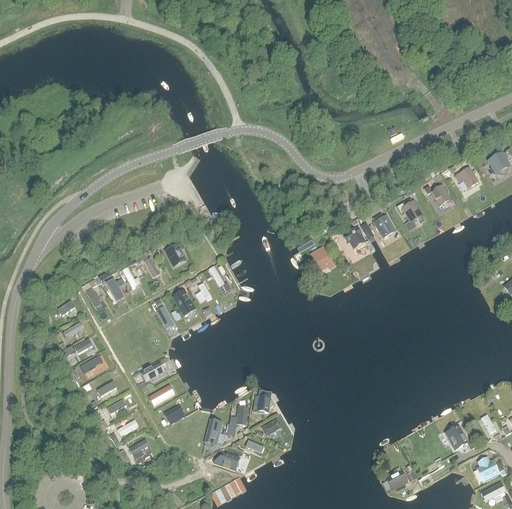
[(507,165),(509,164),(505,157),(511,152),(511,149),(510,147),(489,160),(496,172),(498,170),(499,172),(502,174),(504,174),(506,173),(507,172),(508,170),(508,167),(507,165)]
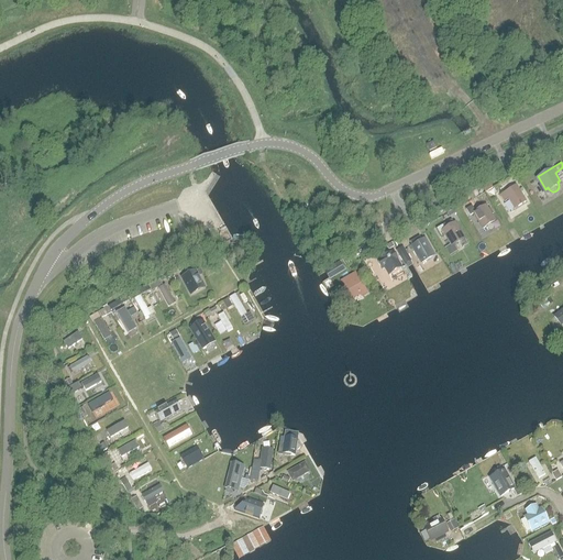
[(526,199),(516,183),(501,193),(505,198),(508,196),(515,206),(526,199)]
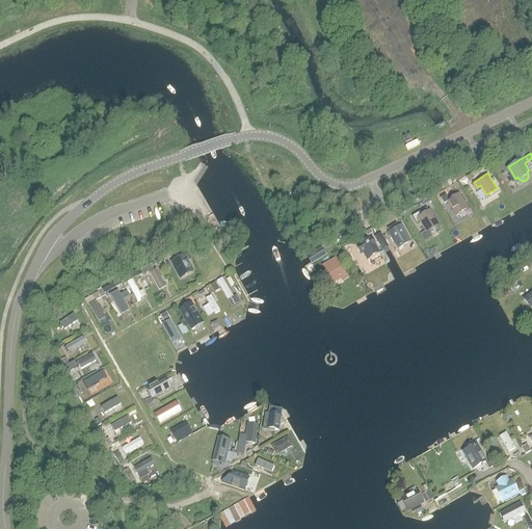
[(459,192),(450,197),(446,192),(441,195),(445,202),(448,200),(456,213),(468,207),(459,192)]
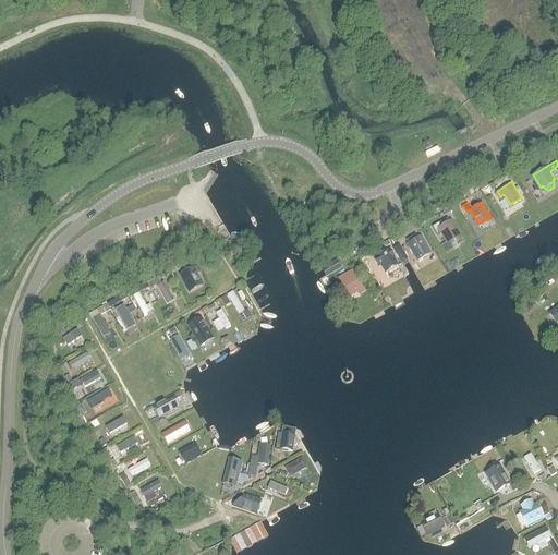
[(440,225),(438,220),(433,225),(437,232),(441,230),(448,241),(460,233),(451,218),(440,225)]
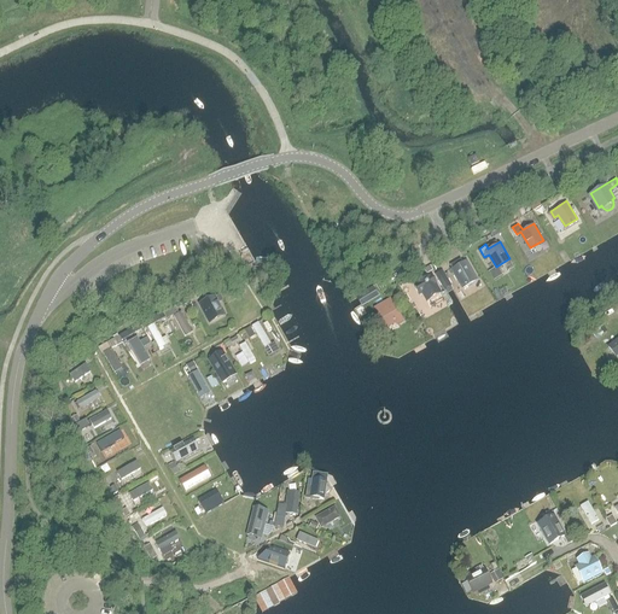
[(464,285),(476,278),(466,259),(459,264),(456,259),(450,263),(453,267),(464,285)]
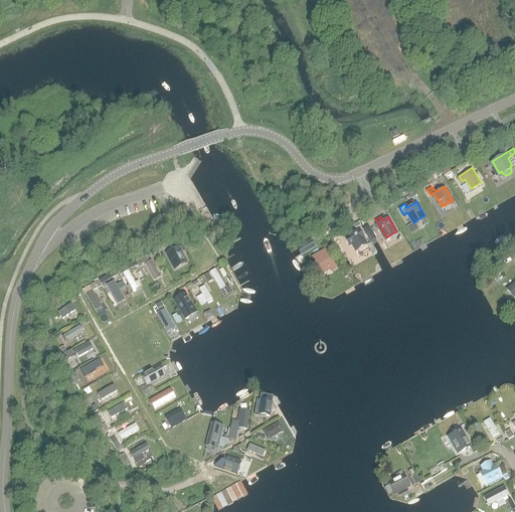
[(369,239),(370,238),(375,235),(376,235),(368,222),(362,226),(369,239)]
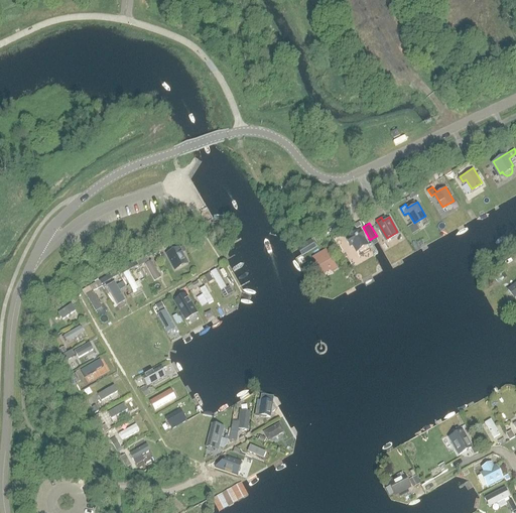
[(360,228),(346,237),(350,245),(352,243),(356,250),(369,242),(360,228)]
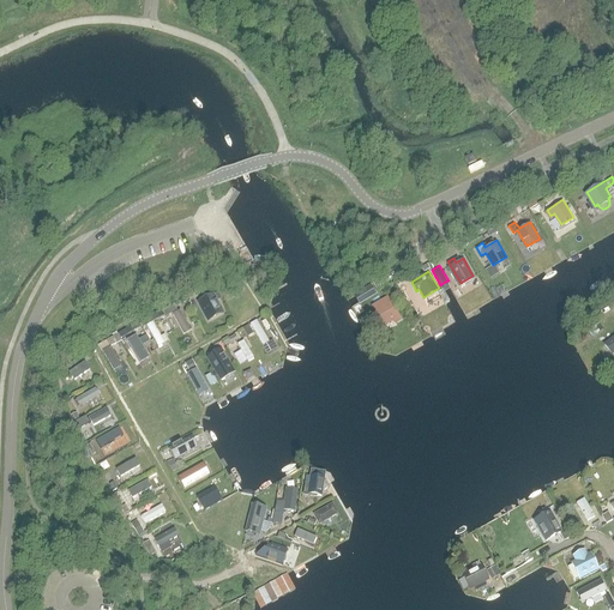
[(353,294),(357,301),(375,290),(371,283),(353,294)]
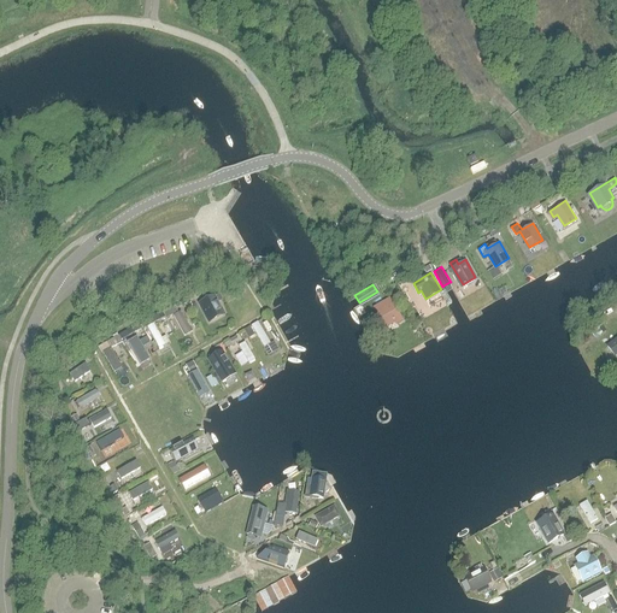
[(215,292),(198,300),(209,320),(225,312),(218,299),(223,296),(219,290),(215,293),(215,292)]
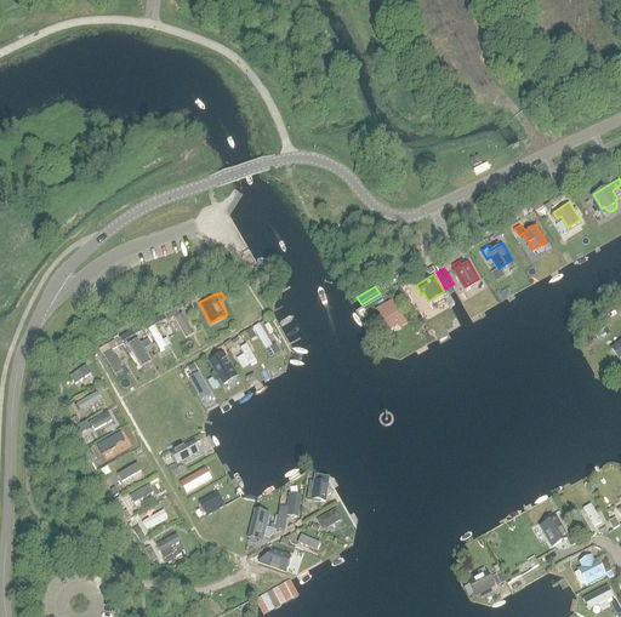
[(376,306),(380,313),(386,324),(397,318),(399,323),(405,319),(392,296),(376,306)]
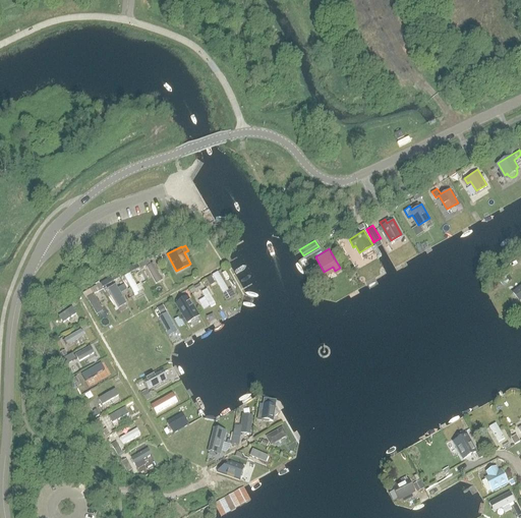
[(137,262),(140,268),(146,265),(142,259),(137,262)]
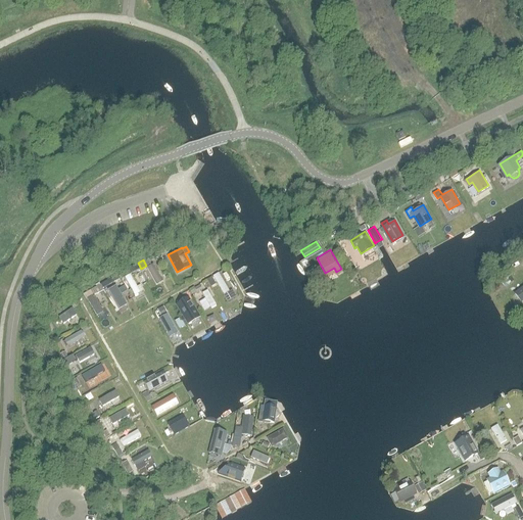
[(155,284),(161,280),(152,264),(146,267),(155,284)]
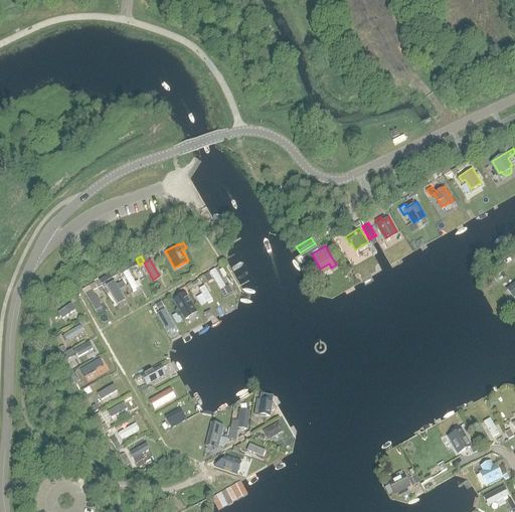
[(136,266),(123,273),(132,289),(145,282),(136,266)]
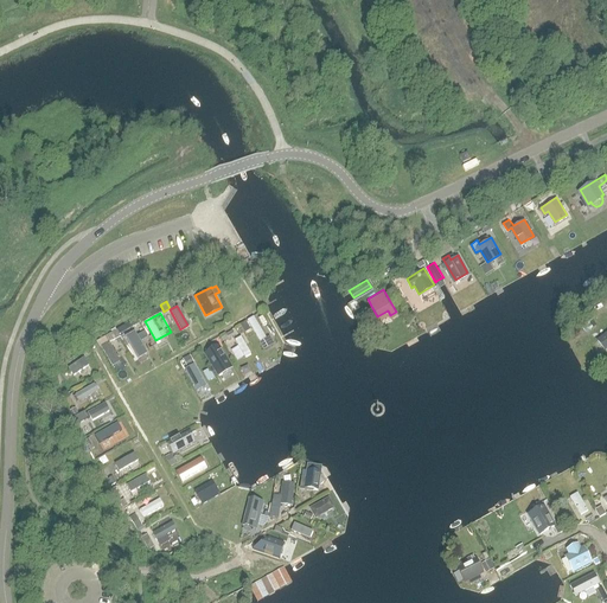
[(248,319),(264,348),(273,344),(262,324),(267,322),(262,314),(259,316),(257,313),(248,319)]
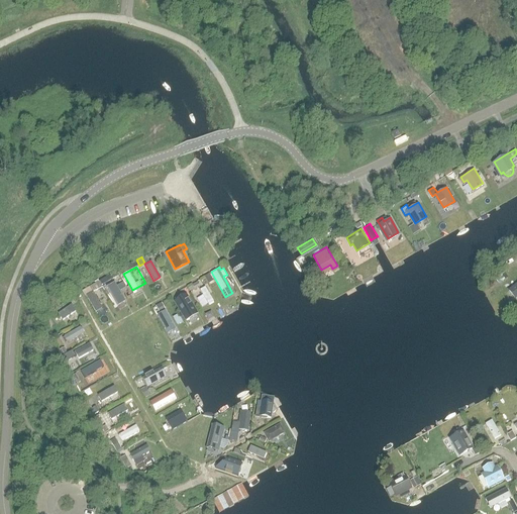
[(504,271),(499,274),(502,279),(507,275),(504,271)]
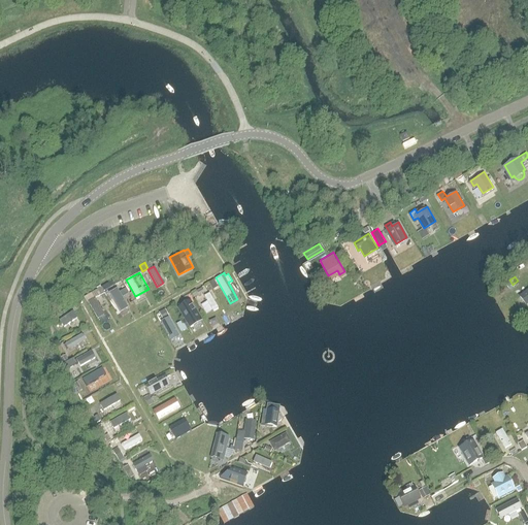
[(201,285),(192,291),(195,295),(204,290),(201,285)]
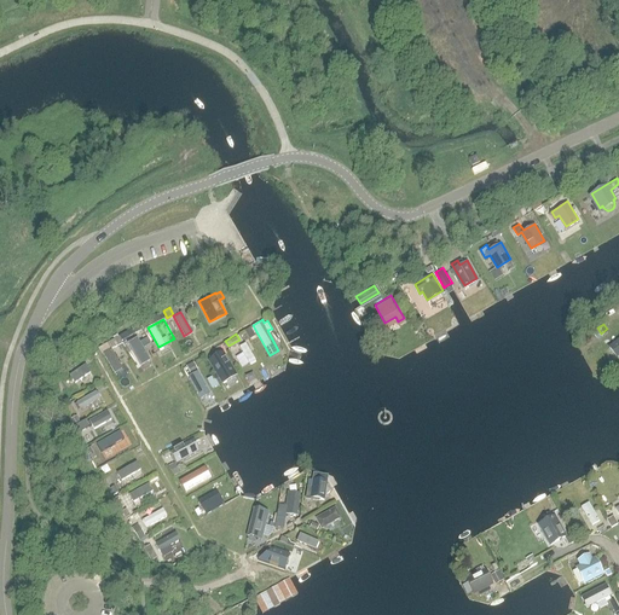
[(138,340),(131,343),(139,358),(146,355),(138,340)]
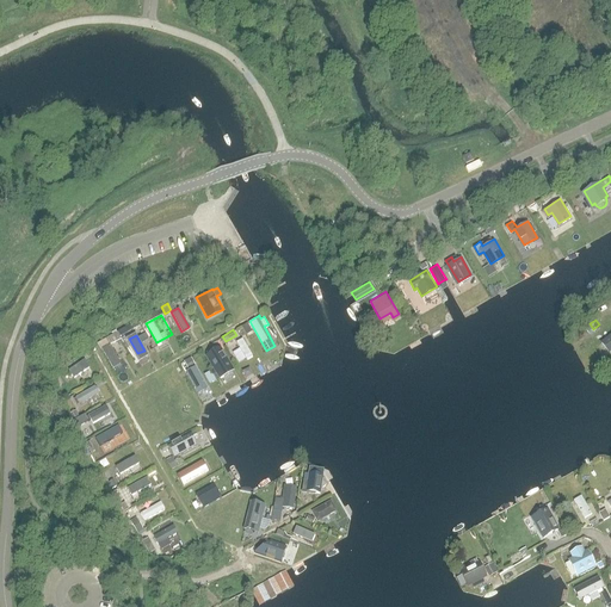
[(238,360),(245,357),(246,360),(253,357),(242,338),(235,341),(239,347),(233,351),(238,360)]
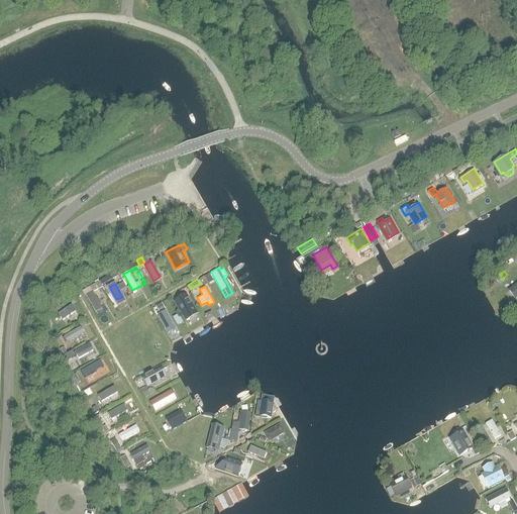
[(102,307),(92,290),(86,294),(95,311),(102,307)]
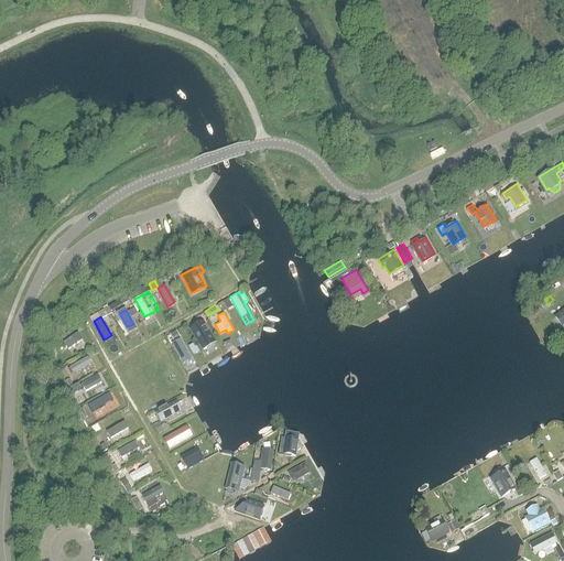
[(203,321),(192,327),(203,345),(214,340),(203,321)]
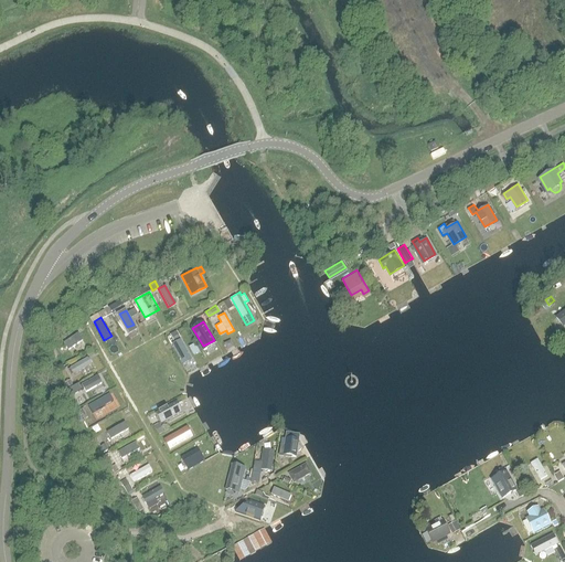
[(173,338),(180,335),(177,328),(170,332),(173,338)]
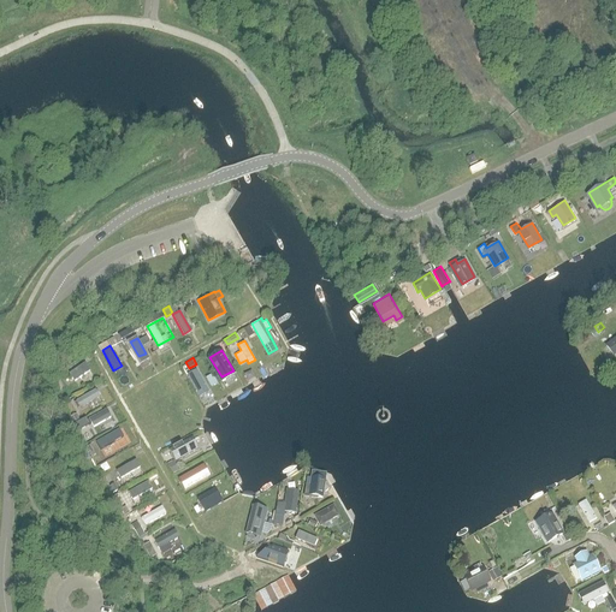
[(90,370),(84,361),(67,370),(72,380),(90,370)]
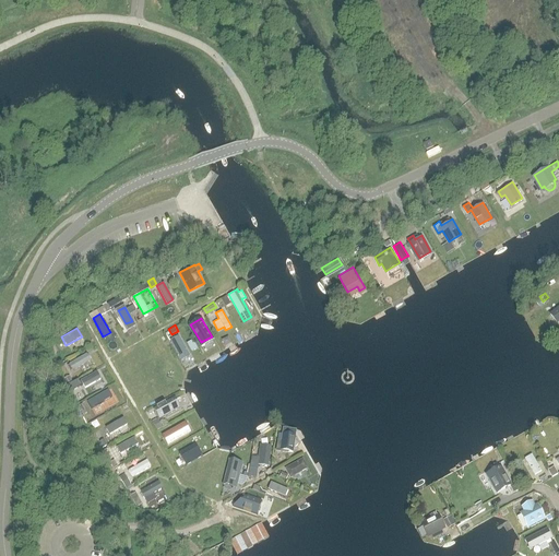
[(187,355),(178,338),(170,341),(180,358),(187,355)]
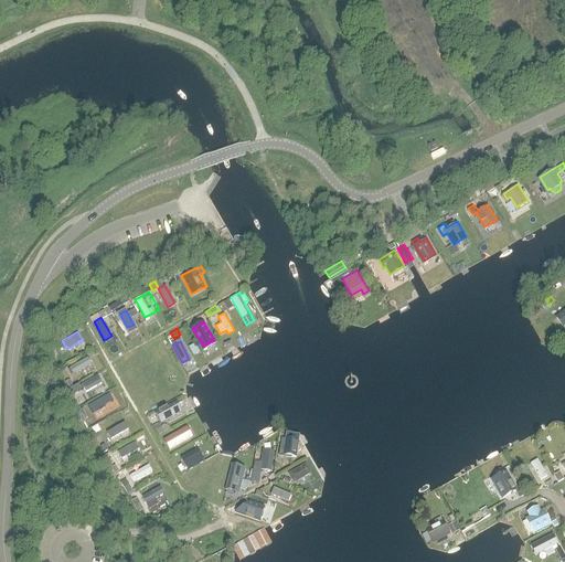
[(48,350),(51,357),(59,352),(55,346),(48,350)]
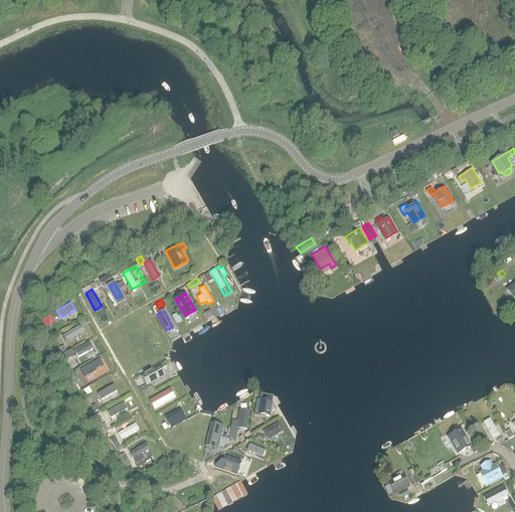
[(63,334),(66,340),(83,331),(80,325),(63,334)]
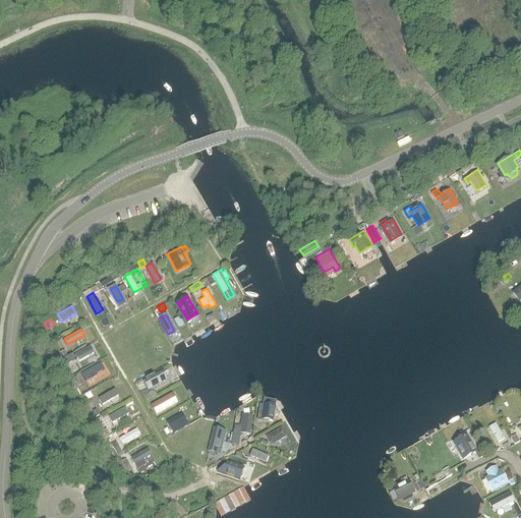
[(75,353),(80,362),(96,354),(92,345),(75,353)]
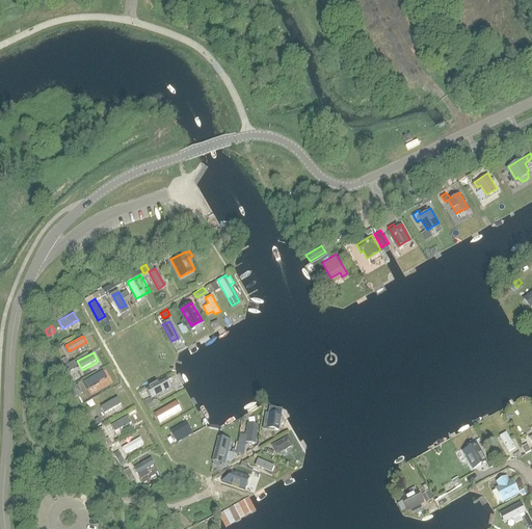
[(67,354),(59,359),(62,364),(69,361),(67,354)]
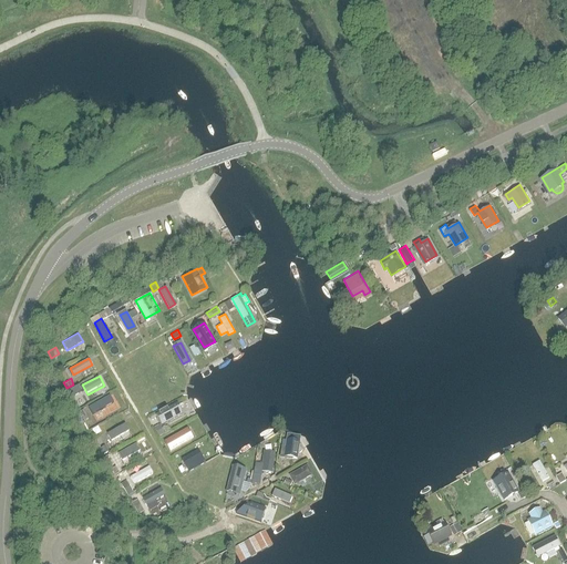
[(70,395),(82,388),(79,382),(66,389),(70,395)]
